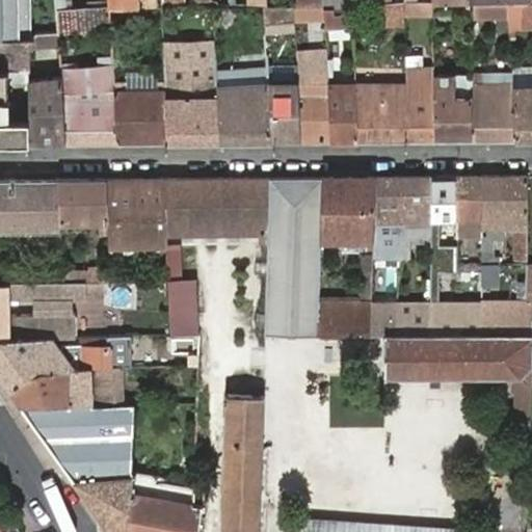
[(0,0),(0,37),(32,37),(31,0),(0,0)]
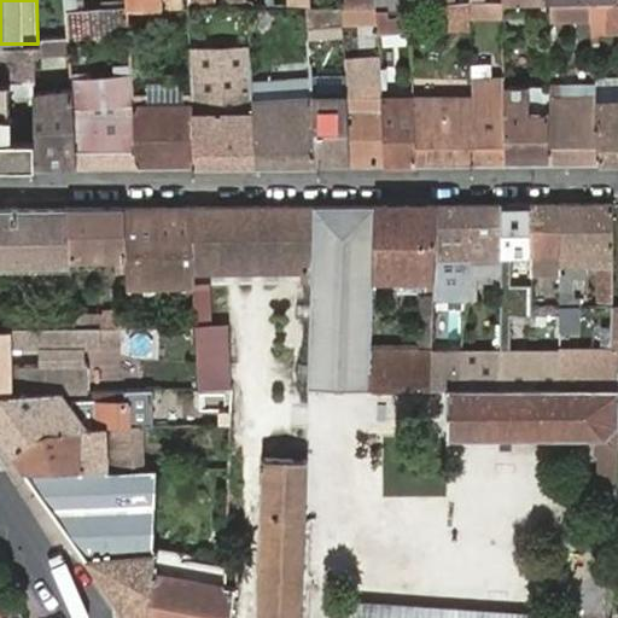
[(64,0),(65,10),(81,9),(80,0),(64,0)]
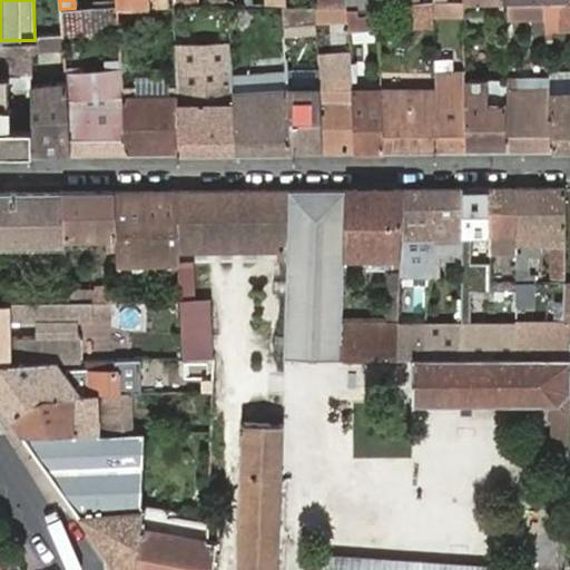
[(432,1),(432,7),(433,19),(465,17),(465,16),(465,5),(464,0),(459,0),(448,1),(432,1)]
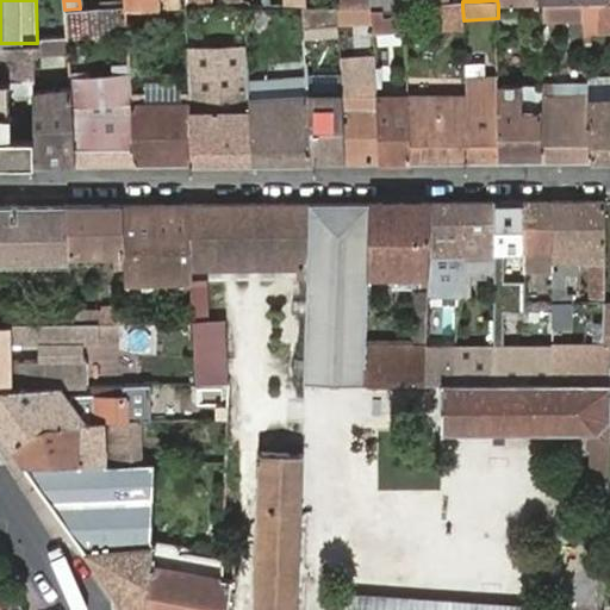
[(542,5),(542,14),(561,14),(562,26),(583,26),(583,11),(582,4),(573,5),(542,5)]
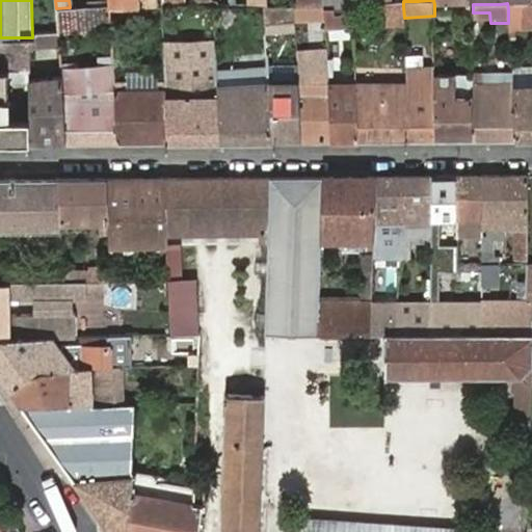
[(56,8),(57,37),(109,33),(108,7),(108,4),(70,7),(56,8)]
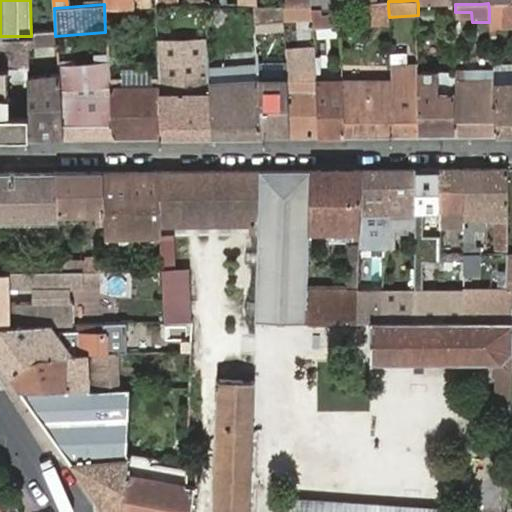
[(322,6),(311,6),(313,35),(320,34),(320,27),(340,26),(340,13),(322,13),(322,6)]
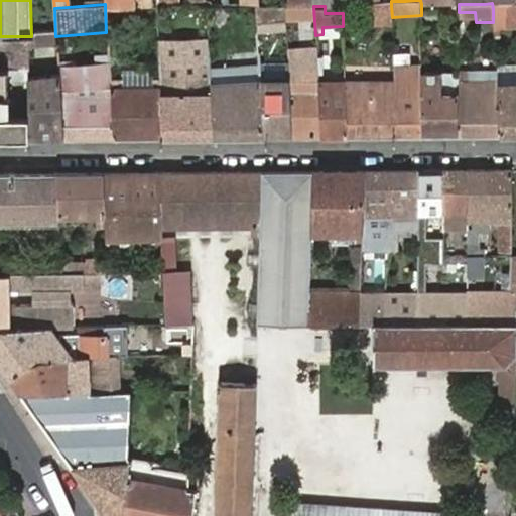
[(368,16),(369,25),(392,25),(392,17),(391,6),(372,7),(368,16)]
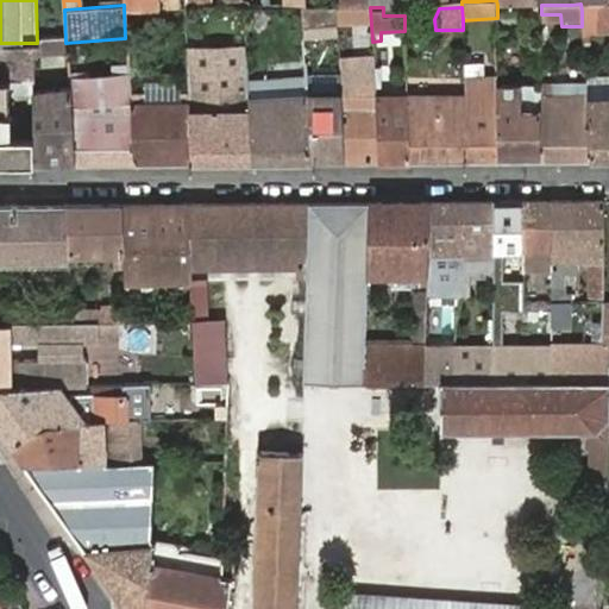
[(608,8),(582,11),(582,26),(583,37),(608,35),(608,8)]
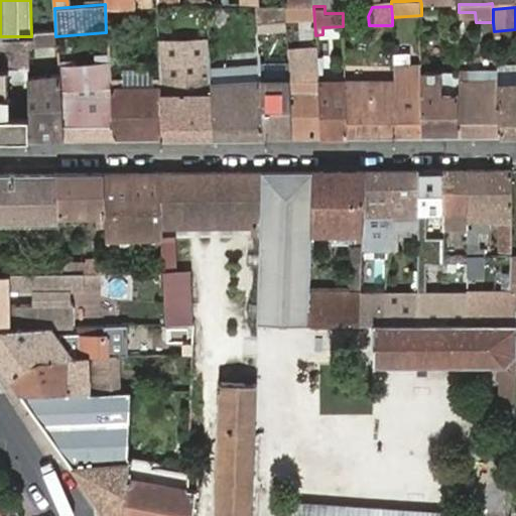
[(0,67),(9,68),(29,68),(29,45),(32,45),(31,36),(0,36),(0,67)]
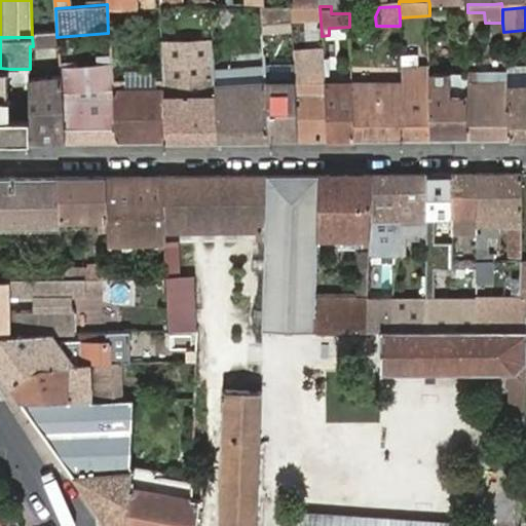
[(162,80),(165,141),(218,141),(214,70),(212,39),(161,40),(162,80)]
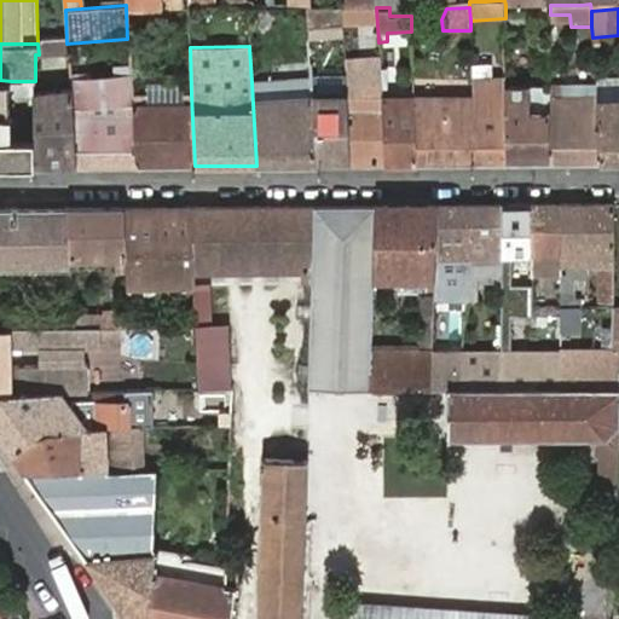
[(381,58),(347,58),(348,97),(381,97),(381,58)]
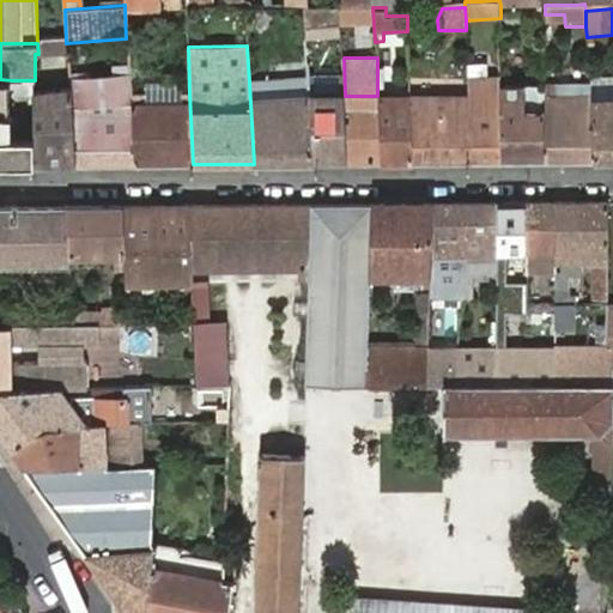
[(70,80),(74,165),(135,165),(131,92),(128,65),(115,65),(116,76),(70,80)]
